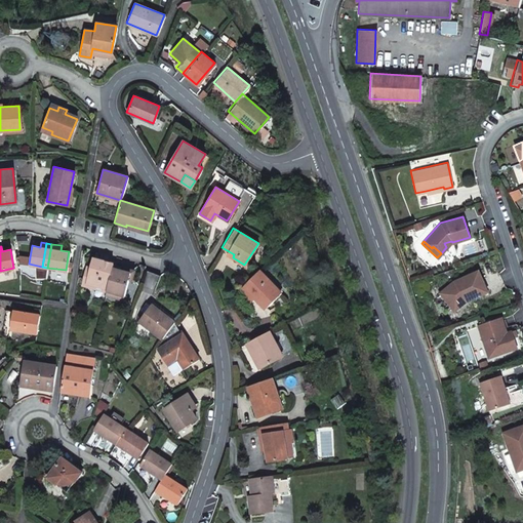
[(113,263),(92,257),(90,267),(85,282),(106,287),(112,267),(113,263)]
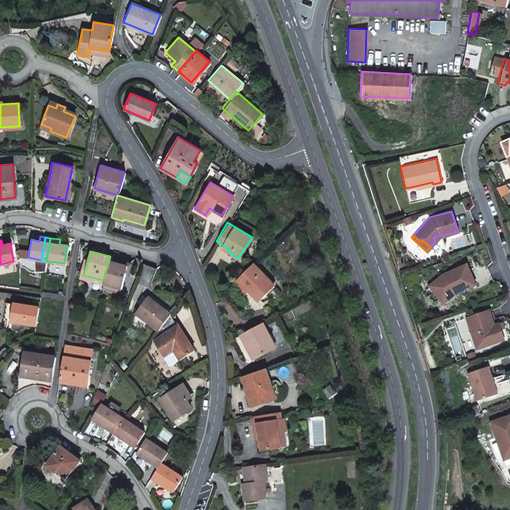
[(88,260),(84,259),(79,277),(102,283),(103,280),(83,275),(88,260)]
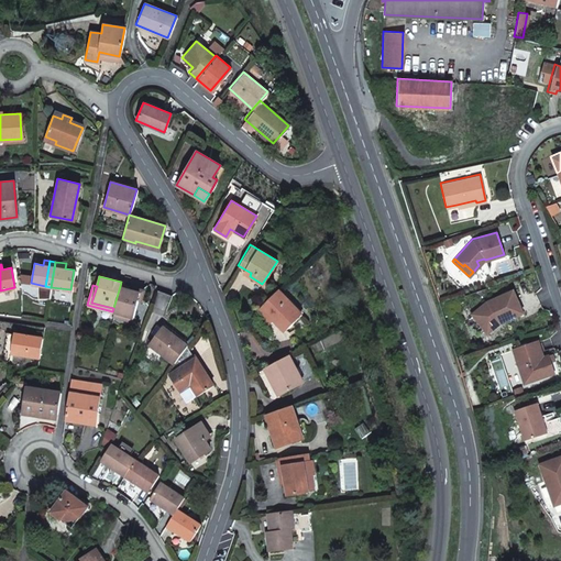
[(127,288),(120,286),(113,308),(112,311),(132,317),(136,299),(140,299),(143,288),(139,288),(138,296),(124,293),(127,288)]
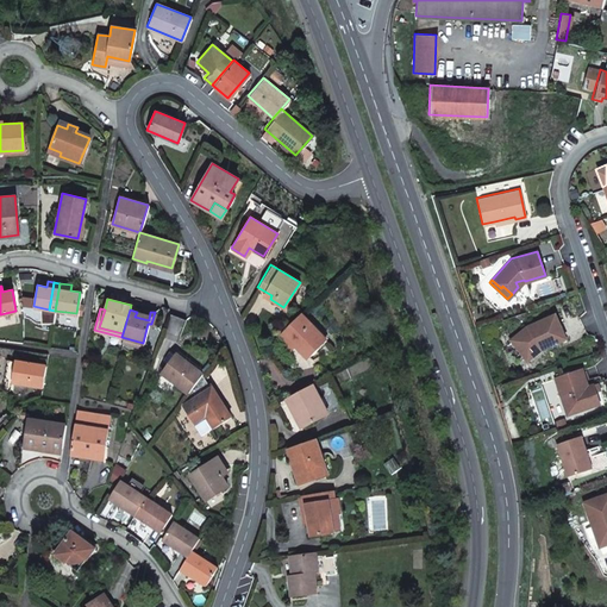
[(142,313),(137,312),(135,317),(149,320),(150,312),(143,310),(142,313)]
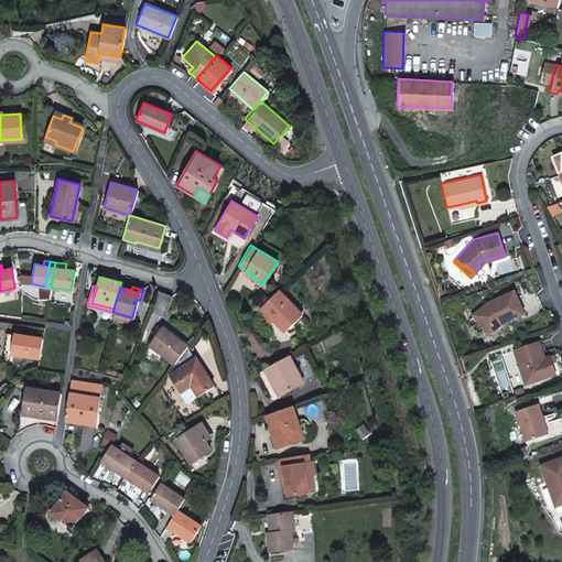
[(278,289),(255,311),(268,324),(274,317),(285,330),(301,314),(278,289)]
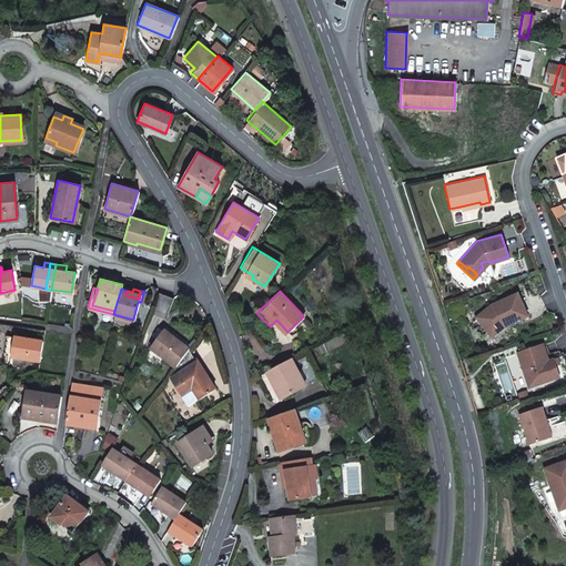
[(489,303),(475,315),(488,333),(501,322),(503,325),(526,314),(516,291),(489,303)]
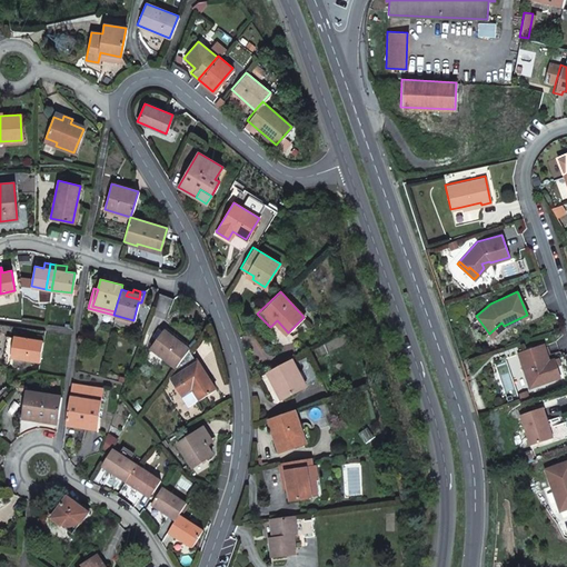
[(158,292),(151,308),(166,314),(172,298),(158,292)]
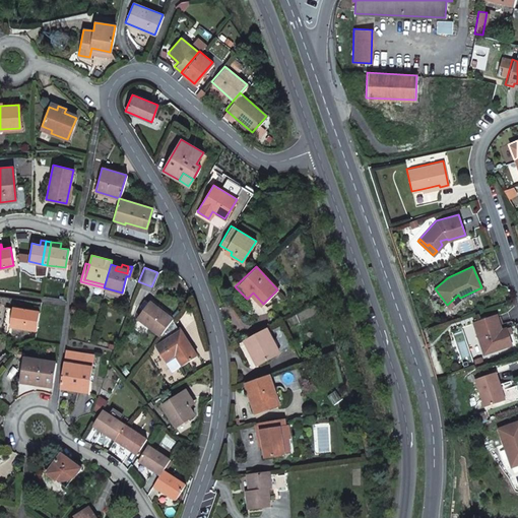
[(458,295),(447,305),(449,307),(460,298),(458,295)]
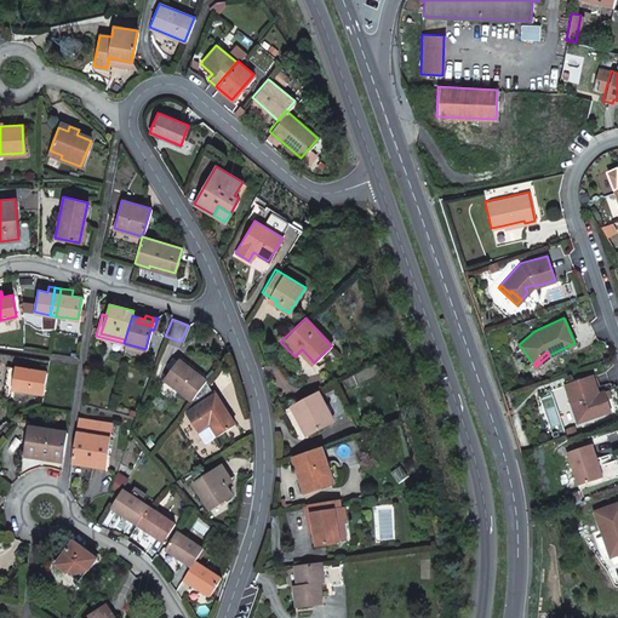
[(162,379),(190,399),(201,384),(205,379),(178,359),(162,379)]
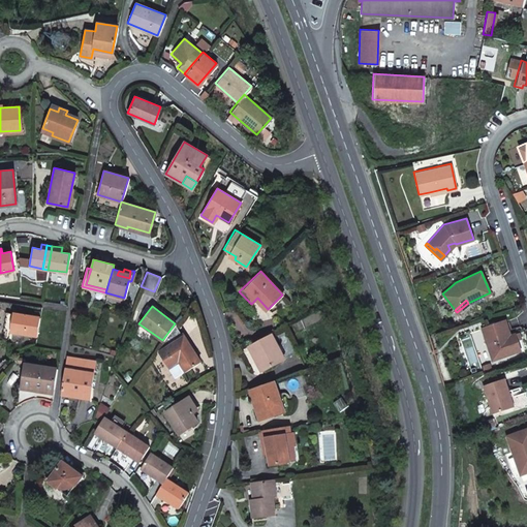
[(8,313),(1,311),(0,317),(0,330),(6,331),(8,313)]
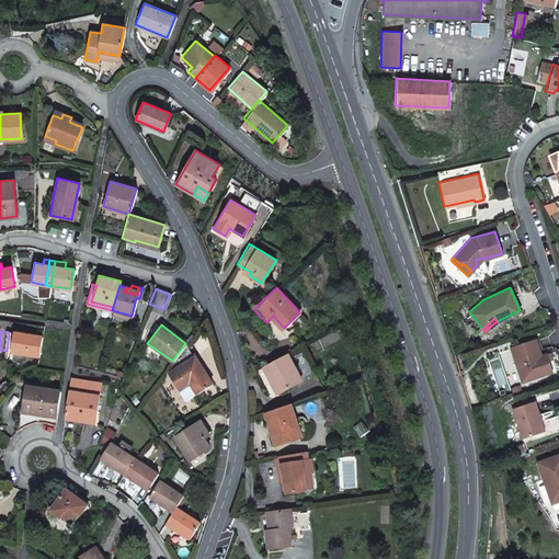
[(36,337),(9,332),(7,351),(25,354),(33,355),(36,337)]
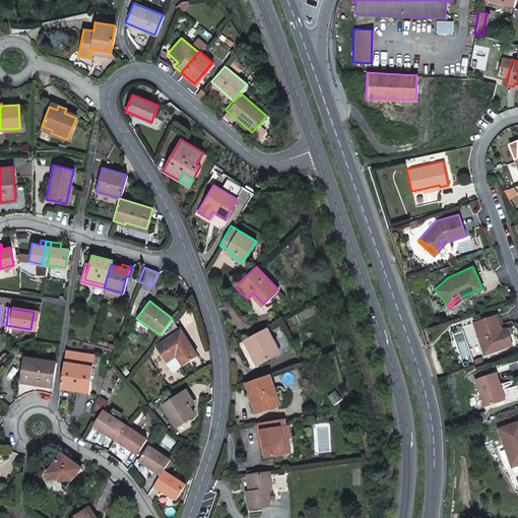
[(500,328),(495,314),(472,321),(482,352),(510,343),(505,327),(500,328)]
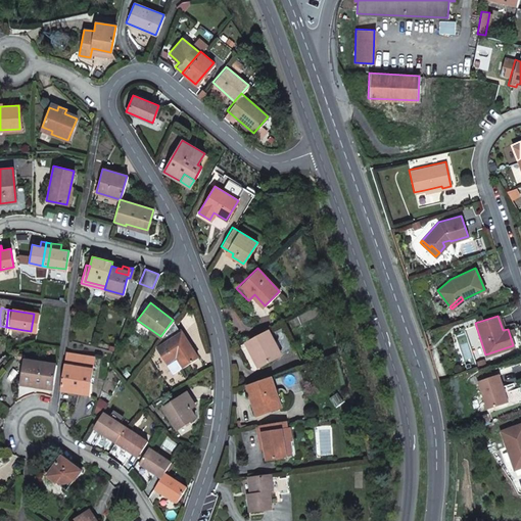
[(244,340),(257,366),(280,353),(267,329),(244,340)]
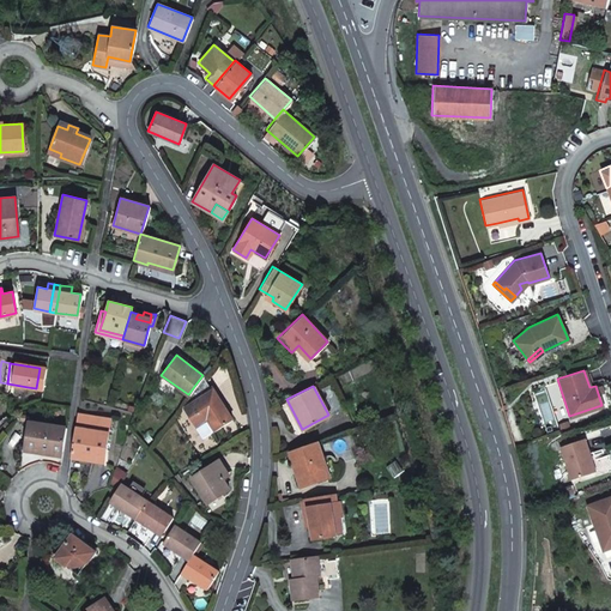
[(182,406),(194,425),(205,418),(212,430),(231,418),(212,388),(182,406)]
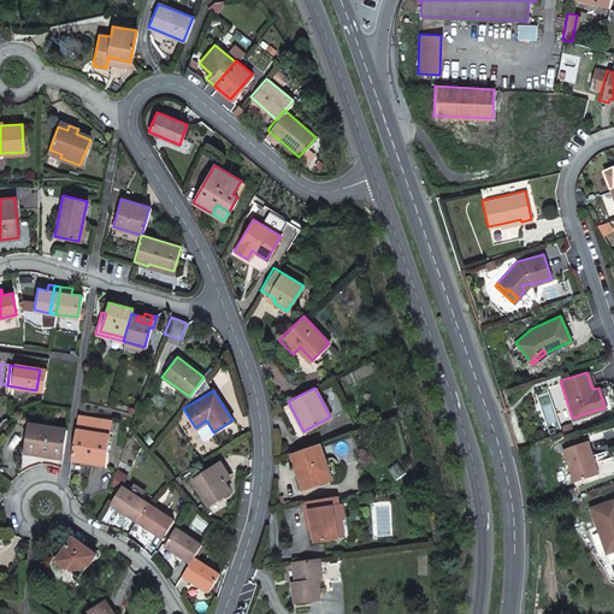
[(104,464),(108,434),(111,419),(77,413),(75,430),(70,459),(104,464)]
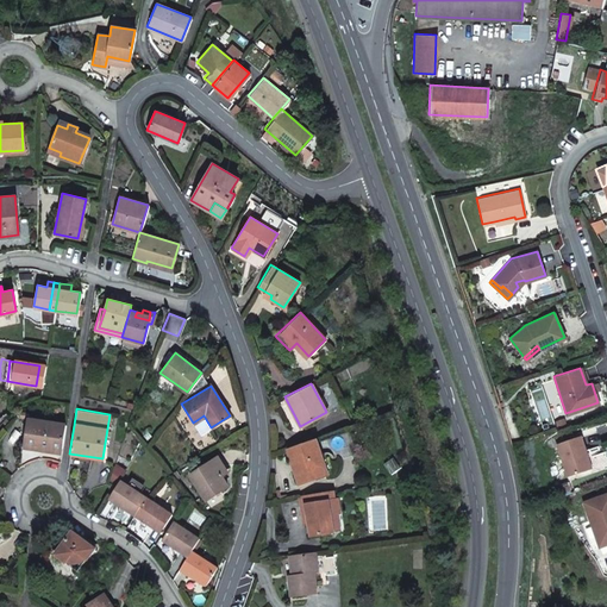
[(204,415),(193,423),(200,435),(211,427),(204,415)]
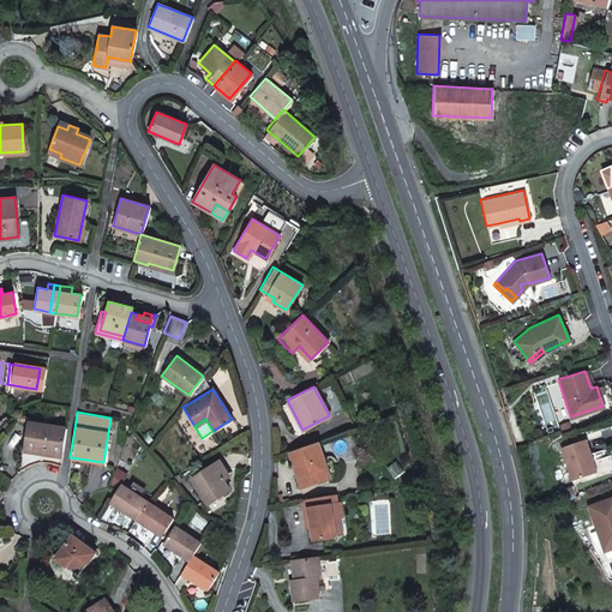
[(65,427),(29,421),(24,450),(39,453),(43,448),(61,451),(65,427)]
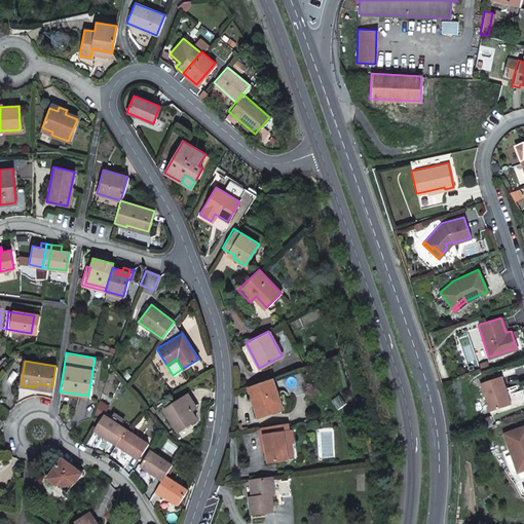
[(510,403),(500,375),(479,381),(488,410),(510,403)]
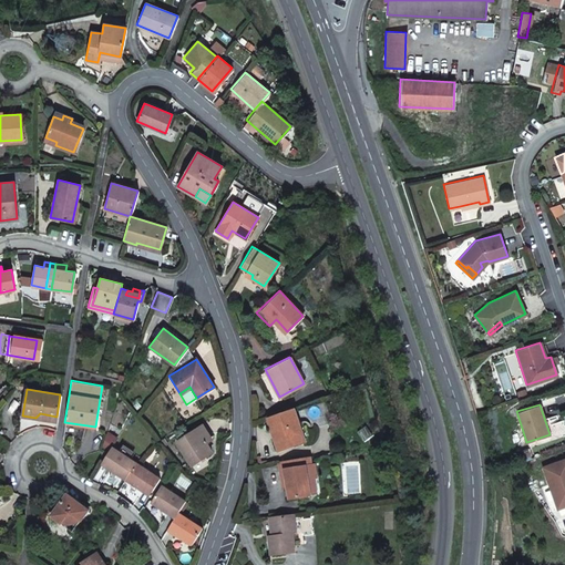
[(265,415),(277,449),(304,440),(293,407),(265,415)]
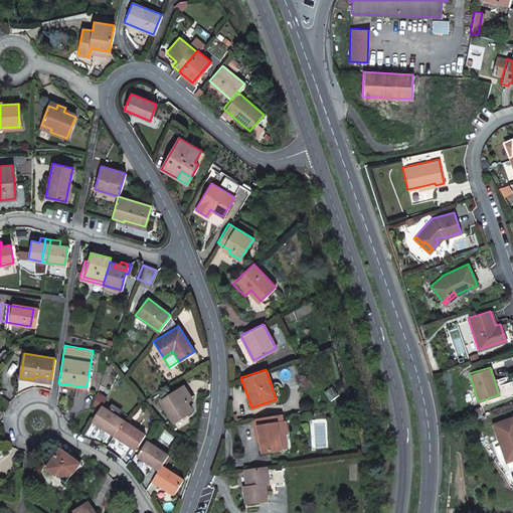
[(183,385),(159,400),(173,421),(191,409),(186,401),(191,398),(183,385)]
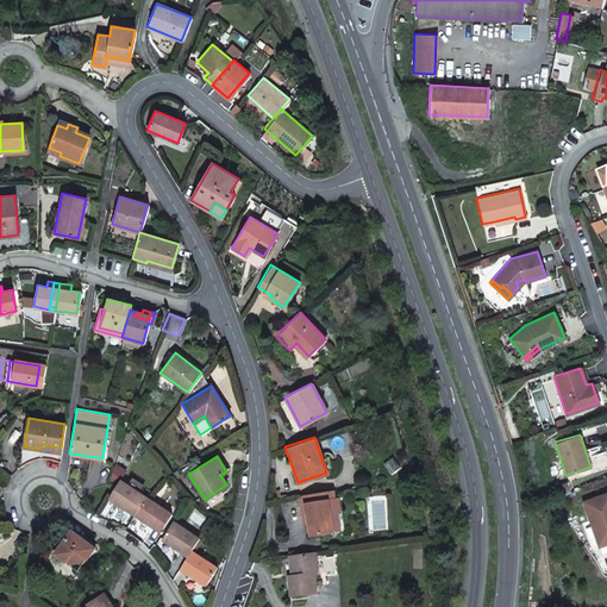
[(120,480),(111,494),(118,499),(116,502),(133,515),(146,499),(120,480)]
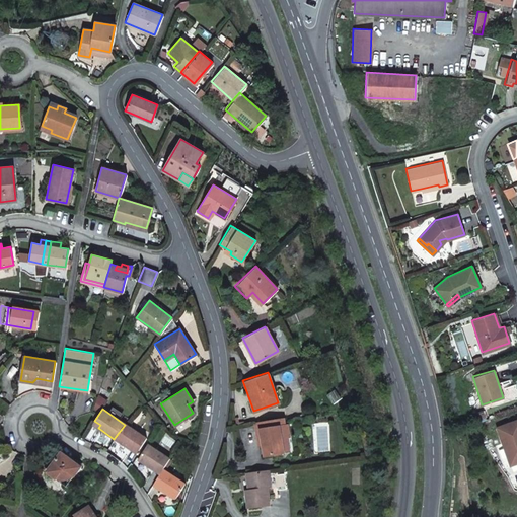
[(261,436),(264,455),(283,452),(281,437),(288,435),(286,424),(283,424),(282,417),(254,421),(256,437),(261,436)]
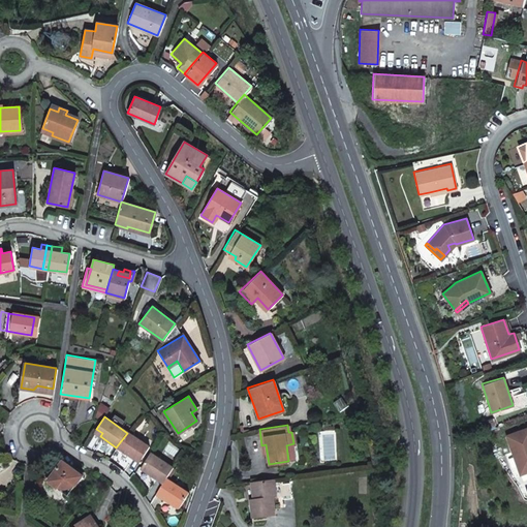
[(526,426),(505,434),(519,473),(526,470),(526,426)]
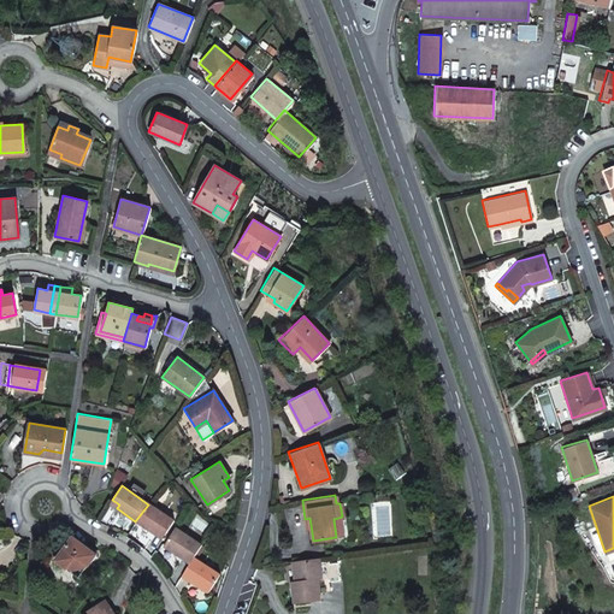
[(135,521),(153,535),(155,532),(163,537),(173,523),(148,505),(135,521)]
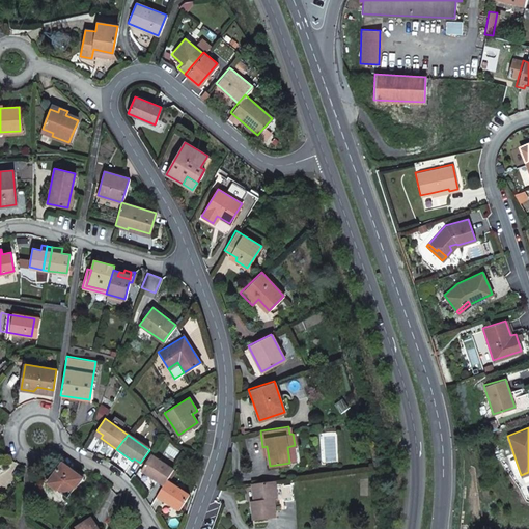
[(152,453),(141,468),(157,480),(160,477),(166,481),(167,479),(174,469),(152,453)]
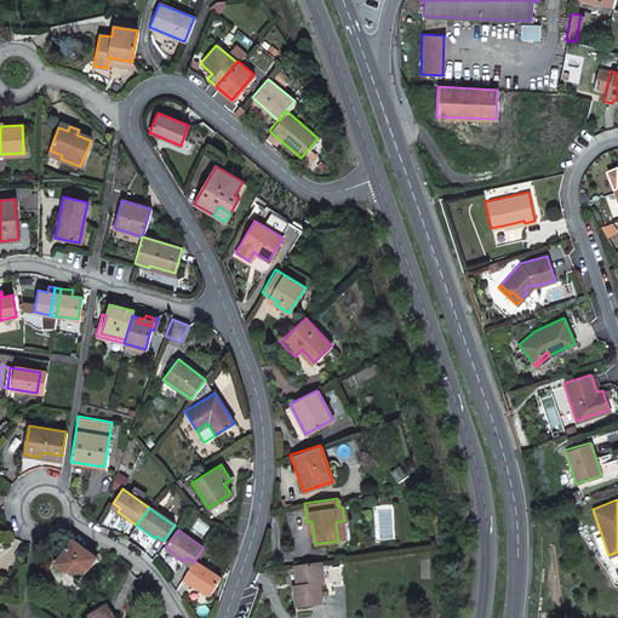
[(72,538),(55,562),(68,573),(85,571),(96,556),(72,538)]
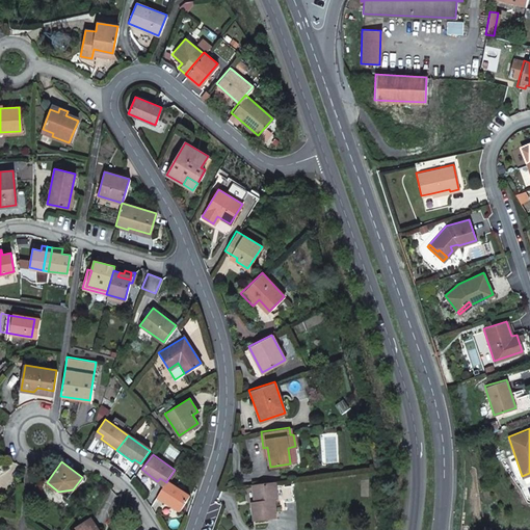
[(189,497),(167,480),(166,482),(163,485),(158,493),(164,497),(162,500),(178,511),(189,497)]
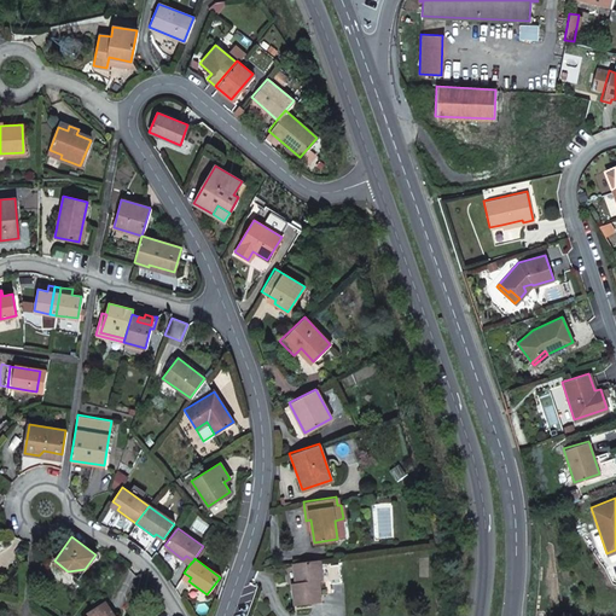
[(291,582),(294,603),(319,600),(317,580),(321,580),(318,558),(295,562),(296,582),(291,582)]
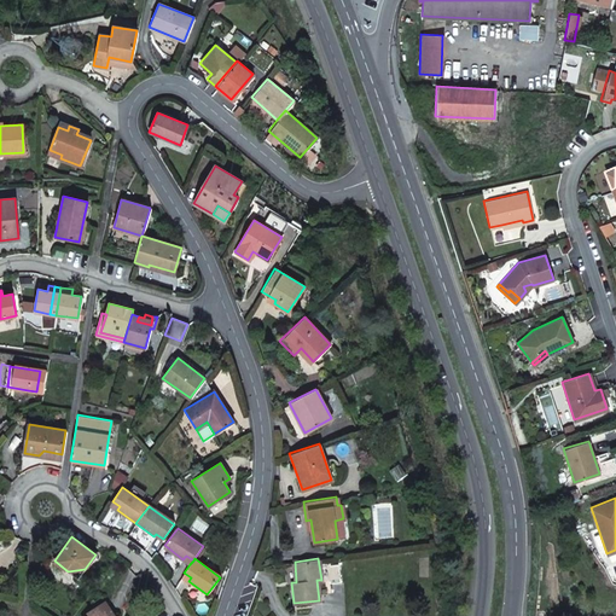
[(112,615),(114,615),(104,600),(89,611),(91,614),(87,615),(112,615)]
